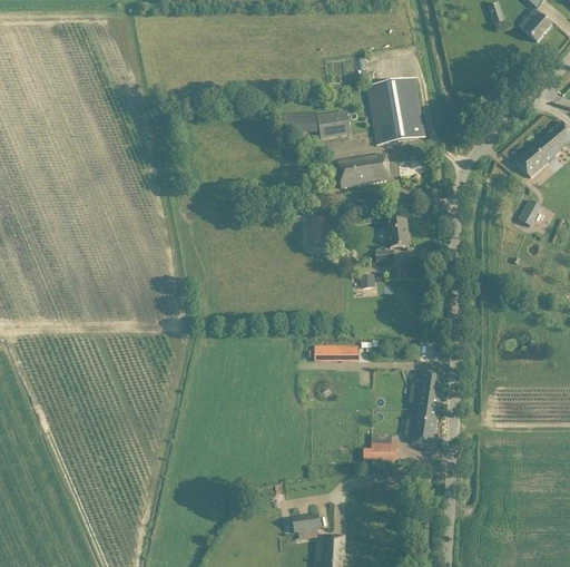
[(500,0),(489,2),(494,22),(505,20),(500,0)]
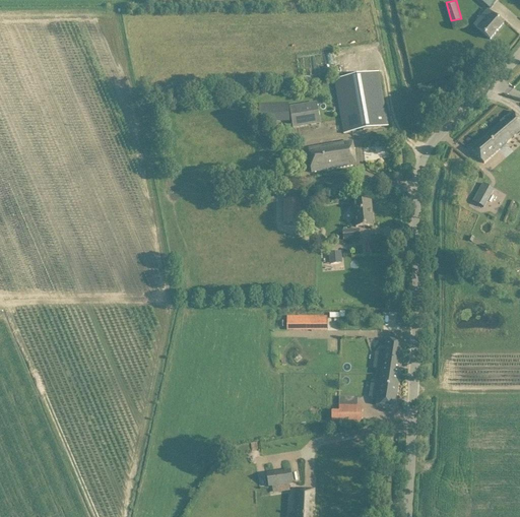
[(480,28),(482,30),(491,38),(504,22),(488,8),(474,23),(480,28)]
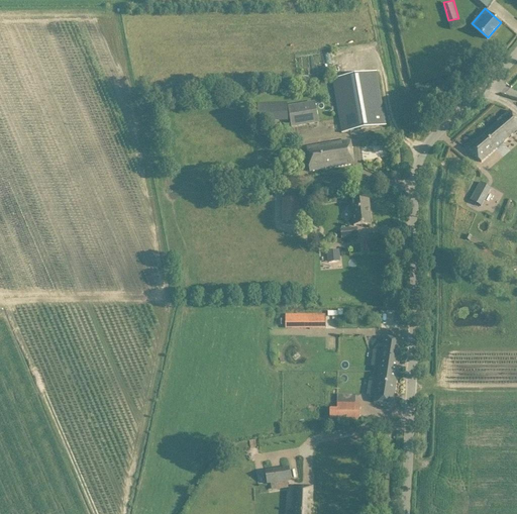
[(333,77),(342,130),(386,123),(376,70),(333,77)]
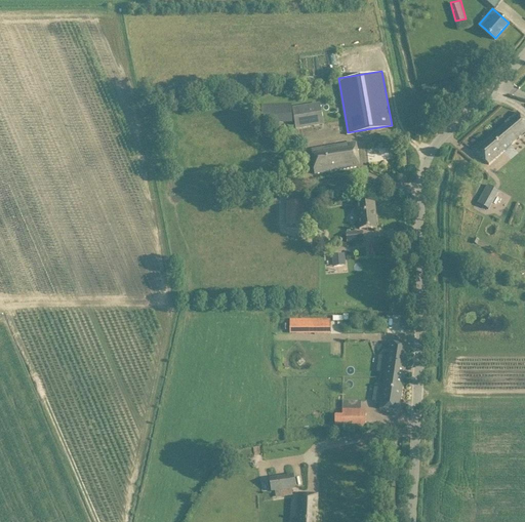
[(260,103),(261,123),(292,121),(291,101),(260,103)]
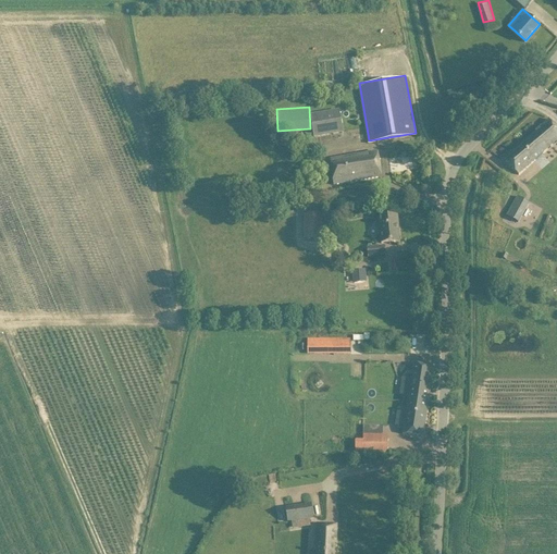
[(342,123),(339,109),(318,112),(319,119),(330,117),(332,125),(342,123)]
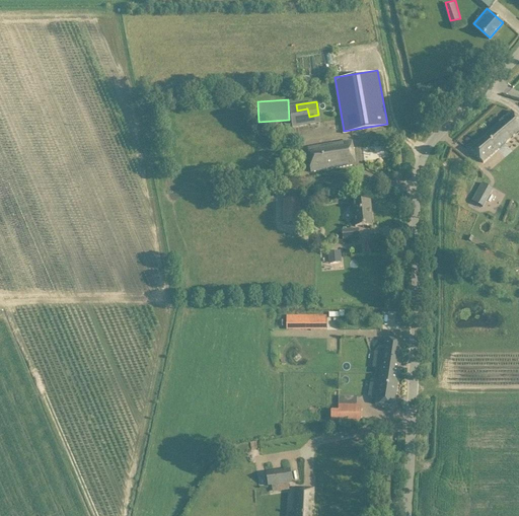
[(499,147),(495,143),(504,135),(507,138),(505,140),(506,141),(518,128),(518,118),(512,109),(469,145),(484,160),(499,147)]
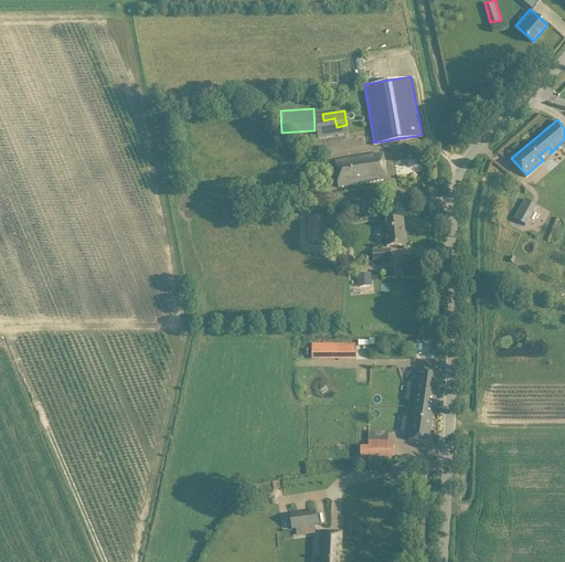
[(336,158),(338,184),(386,178),(383,151),(372,152),(336,158)]
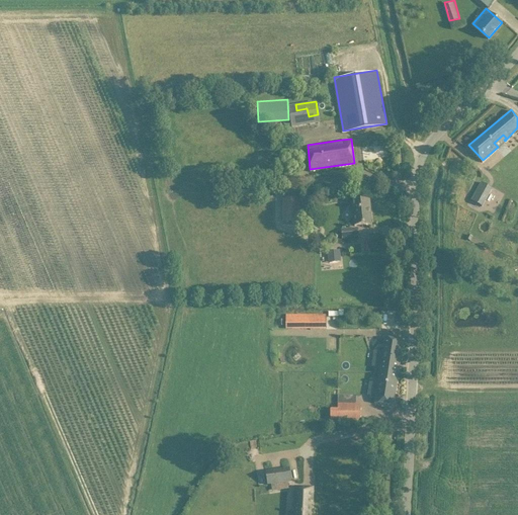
[(471,197),(483,203),(492,186),(481,181),(471,197)]
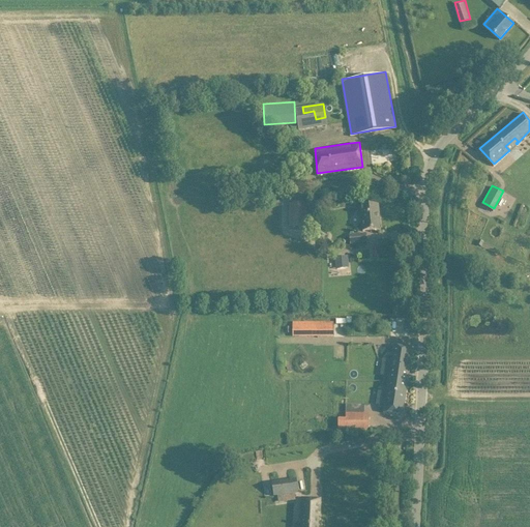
[(290,201),(290,225),(306,225),(306,201),(290,201)]
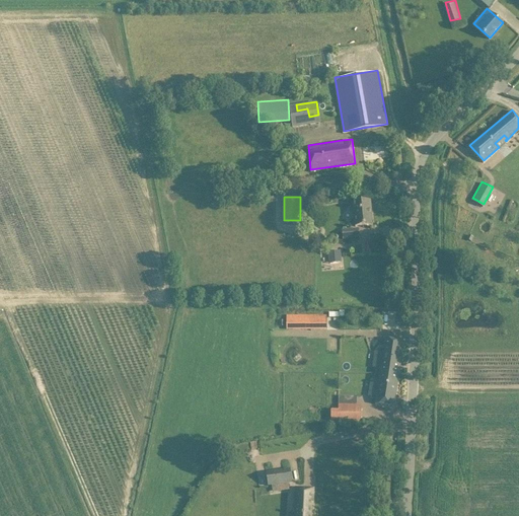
[(353,200),(355,224),(372,222),(370,199),(353,200)]
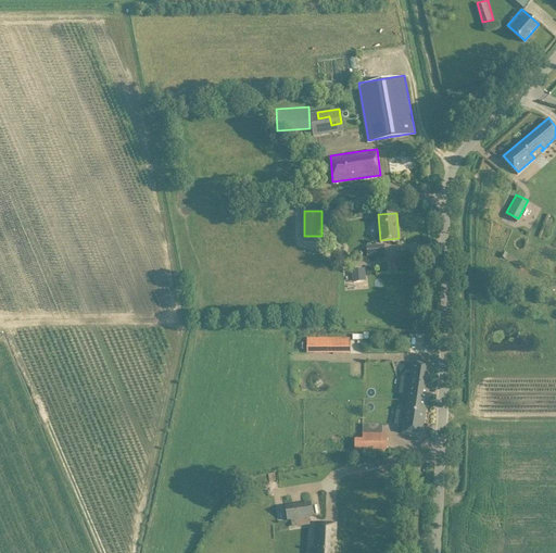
[(366,244),(367,253),(384,252),(384,243),(366,244)]
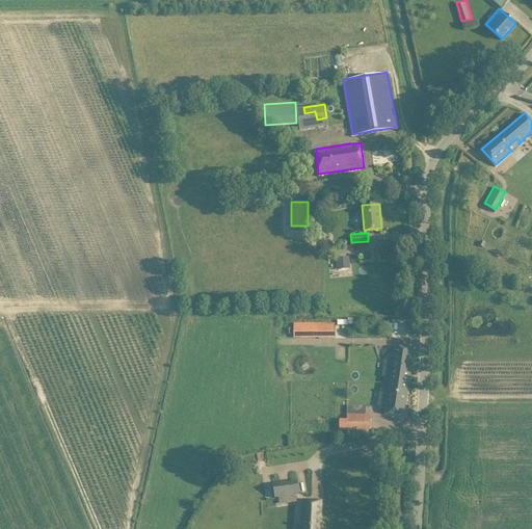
[(349,254),(337,256),(339,267),(351,266),(349,254)]
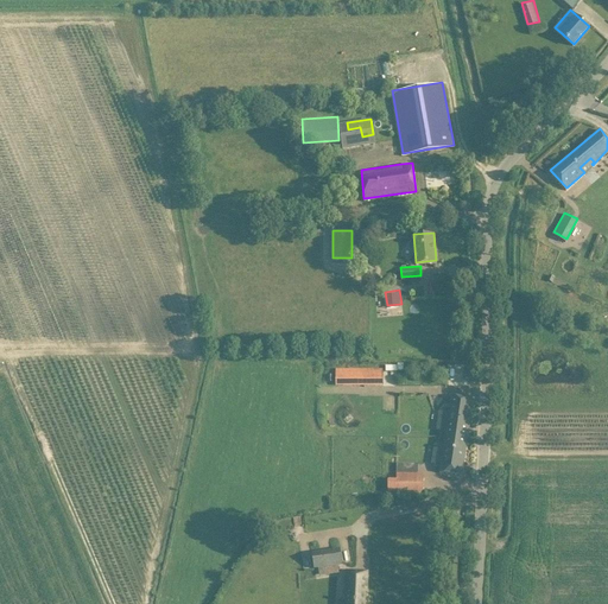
[(335,383),(382,383),(382,366),(335,366),(335,383)]
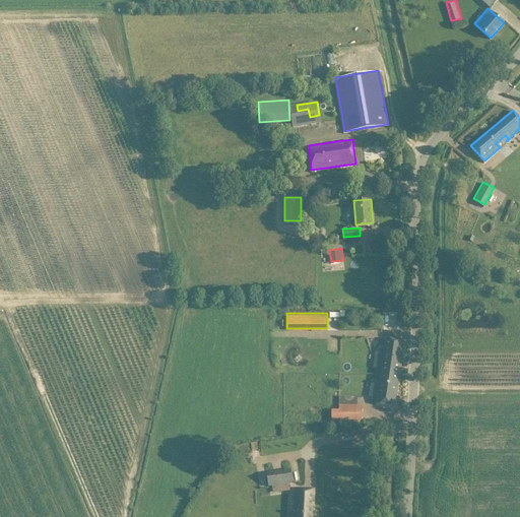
[(376,402),(385,404),(395,405),(405,340),(385,337),(376,402)]
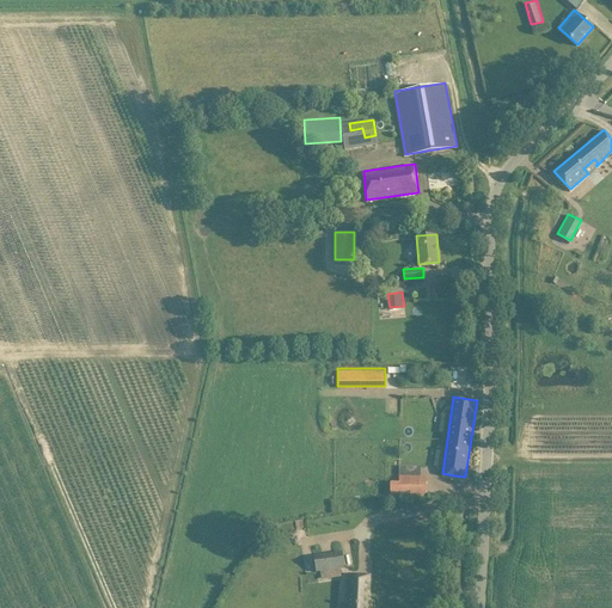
[(399,474),(399,496),(427,496),(427,474),(399,474)]
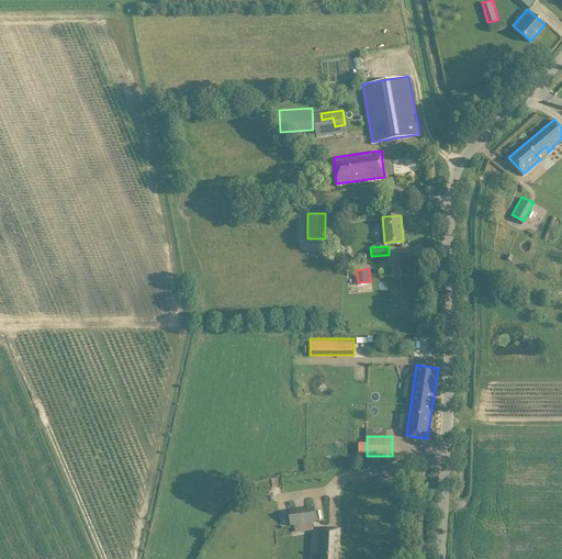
[(231,507),(242,514),(246,506),(235,500),(231,507)]
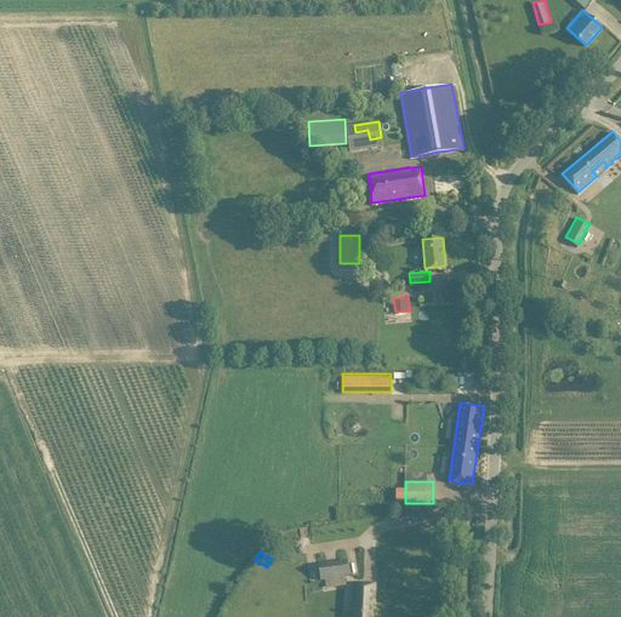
[(328,561),(317,563),(319,580),(326,578),(349,575),(347,559),(328,561)]
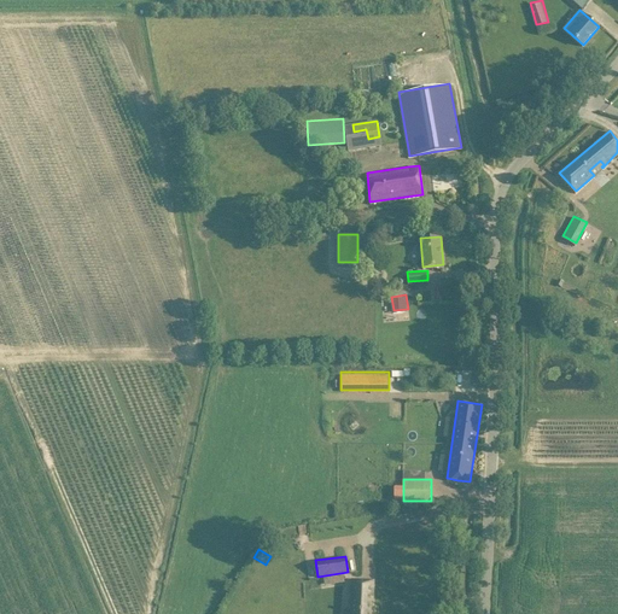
[(373,578),(353,578),(353,591),(354,591),(351,613),(371,613),(372,592),(373,592),(373,578)]
